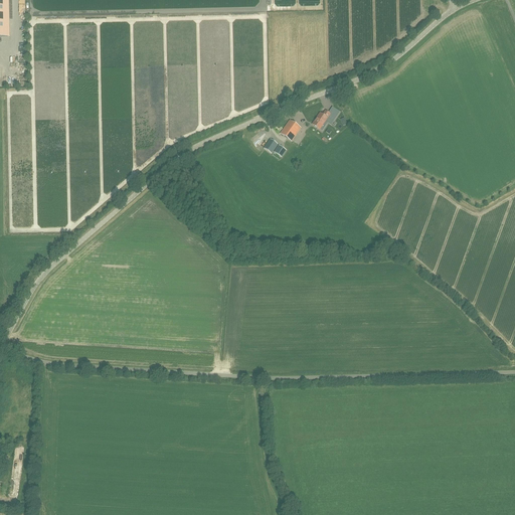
[(0,0),(0,36),(9,36),(8,0),(0,0)]
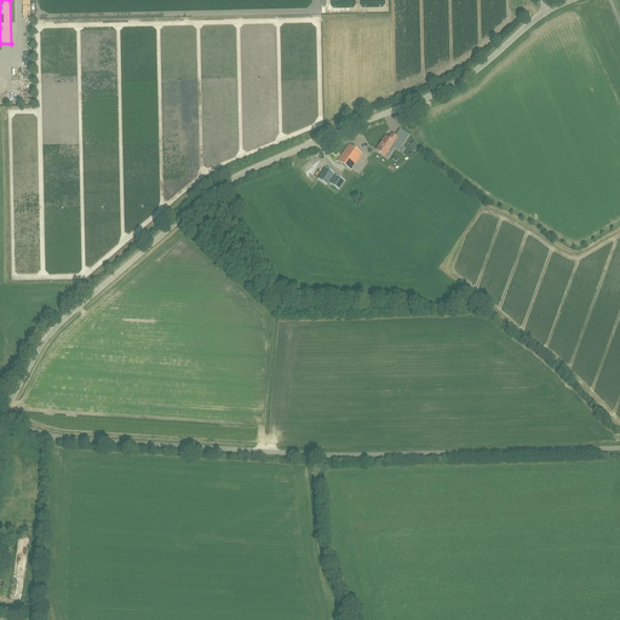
[(401,130),(396,137),(391,135),(389,139),(385,137),(382,142),(386,145),(389,142),(390,142),(389,144),(392,145),(391,147),(395,148),(395,149),(396,149),(399,151),(409,136),(401,130)]
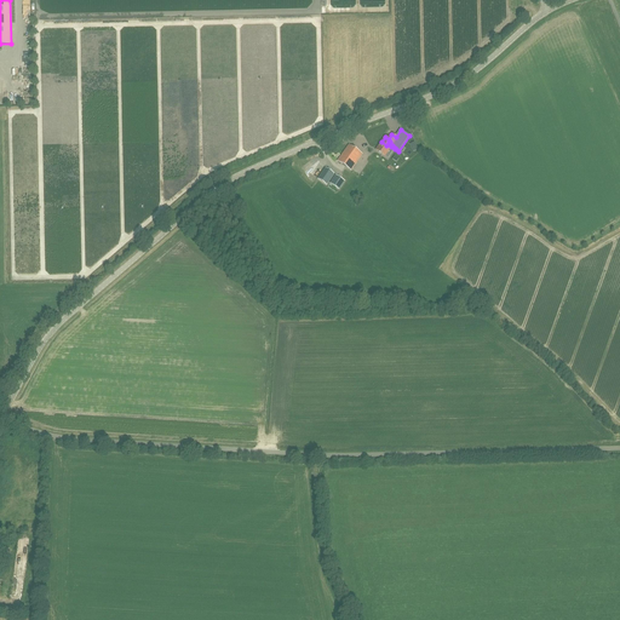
[(395,148),(391,147),(392,145),(389,144),(390,142),(389,142),(386,145),(382,142),(377,150),(389,159),(395,149),(395,148)]
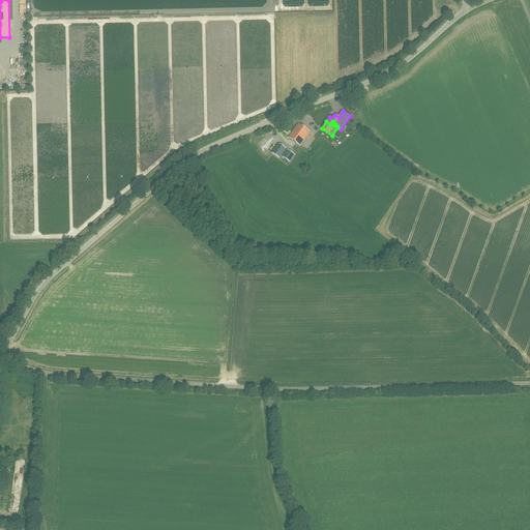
[(300,146),(310,131),(298,124),(288,138),(300,146)]
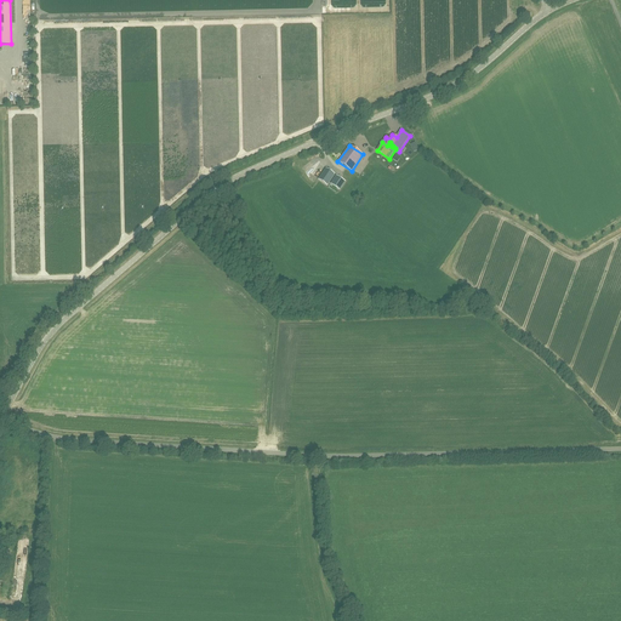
[(328,186),(335,175),(326,169),(318,180),(328,186)]
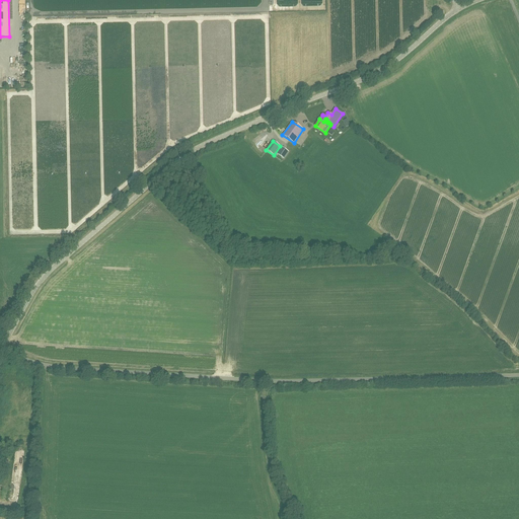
[(284,159),(289,152),(281,147),(277,153),(284,159)]
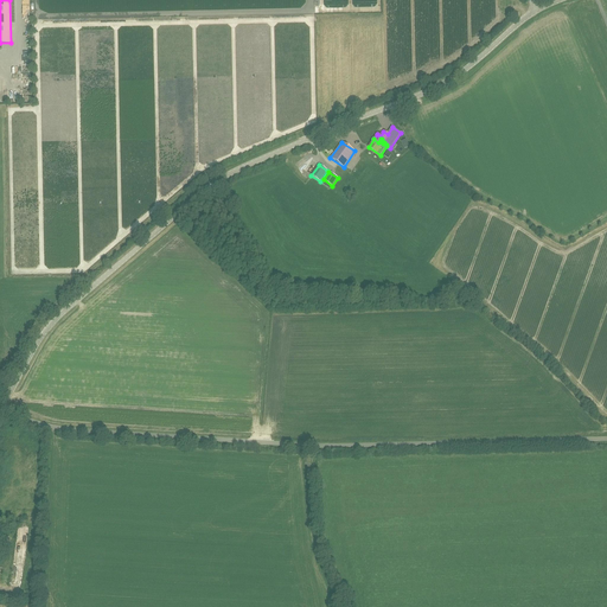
[(11,586),(23,588),(30,526),(18,525),(11,586)]
